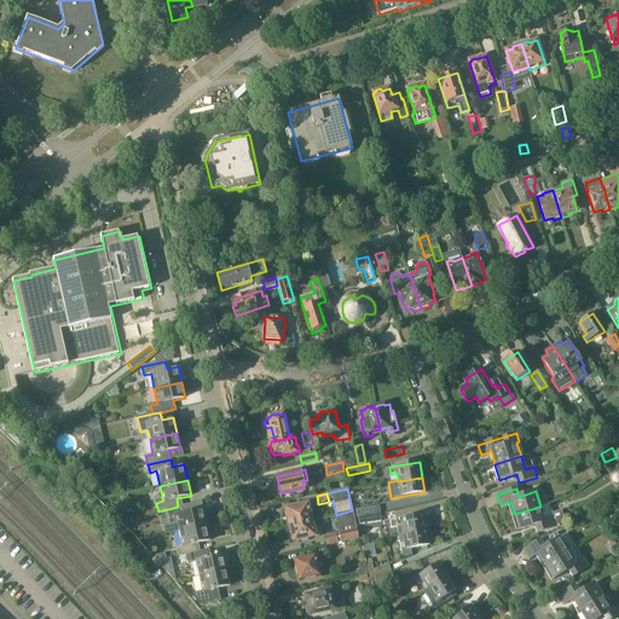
[(288,525),(311,520),(310,512),(314,510),(313,503),(287,509),(288,516),(285,518),(288,525)]
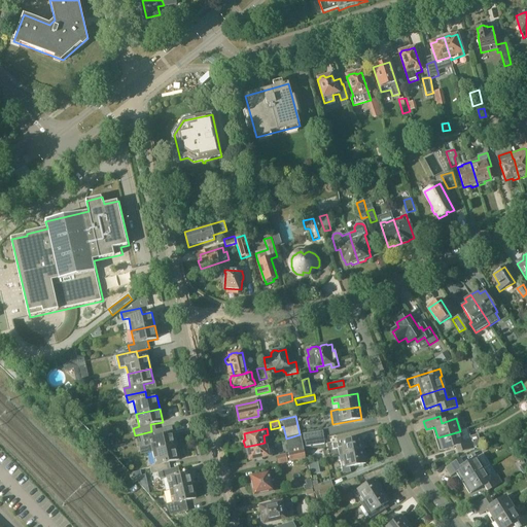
[(163,429),(151,431),(143,433),(146,447),(152,445),(154,452),(176,447),(174,433),(164,435),(163,429)]
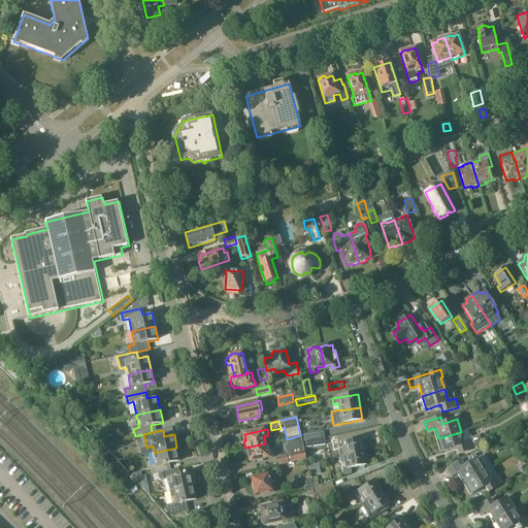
[(461,432),(438,438),(442,452),(457,448),(459,455),(475,450),(474,449),(483,446),(479,435),(471,438),(468,430),(461,432)]
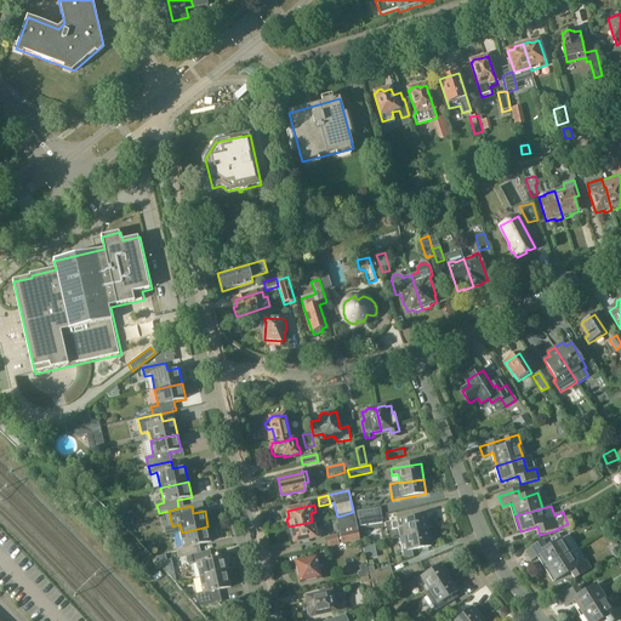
[(358,511),(359,518),(381,516),(381,507),(358,511)]
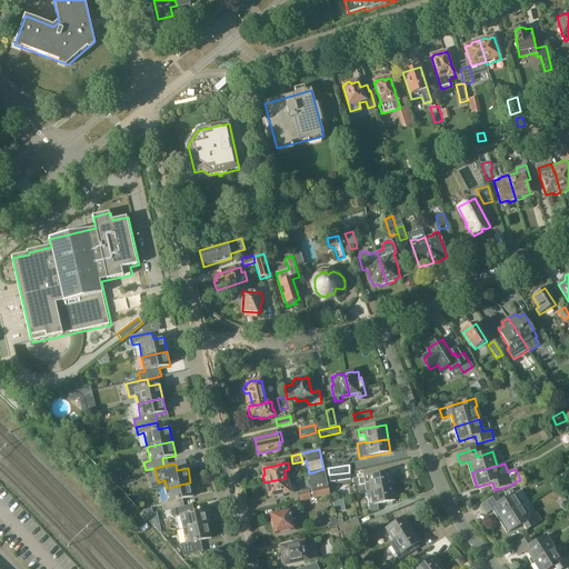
[(311,490),(313,498),(329,495),(323,469),(309,473),(312,490),(311,490)]
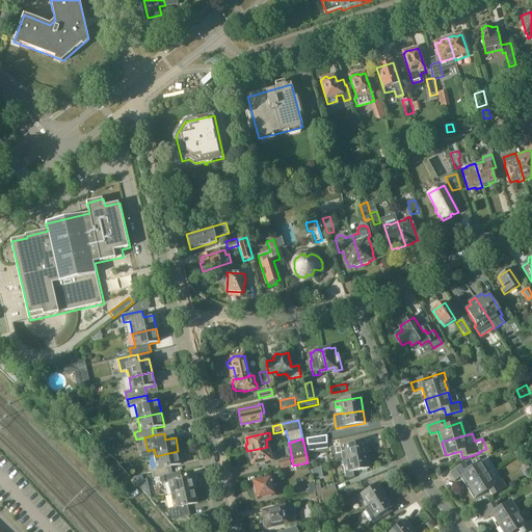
[(327,448),(326,442),(308,444),(308,451),(327,448)]
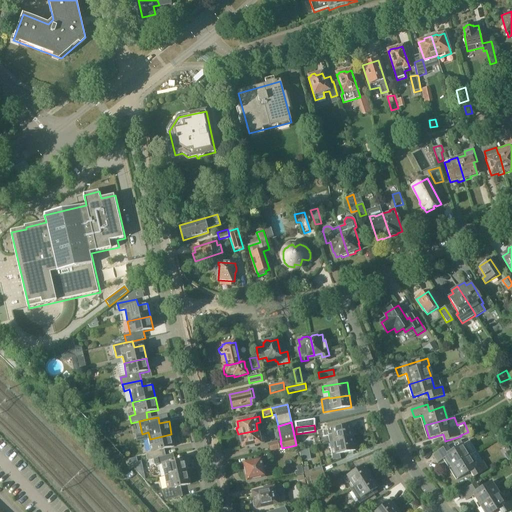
[(324,437),(328,436),(329,442),(333,441),(333,442),(353,438),(351,426),(323,431),(324,437)]
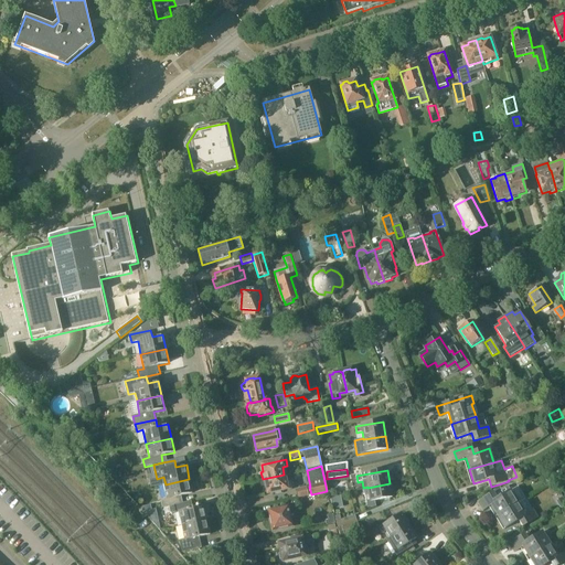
[(284,475),(263,479),(264,487),(267,487),(268,493),(292,488),(290,481),(286,482),(284,475)]
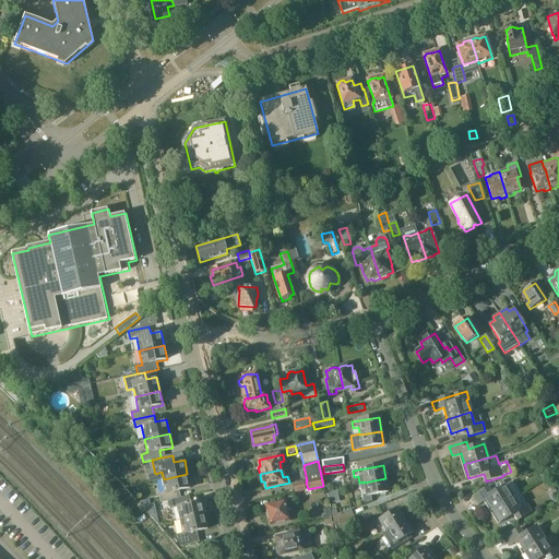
[(190,488),(187,474),(164,479),(166,494),(159,495),(162,502),(169,500),(181,498),(179,490),(190,488)]
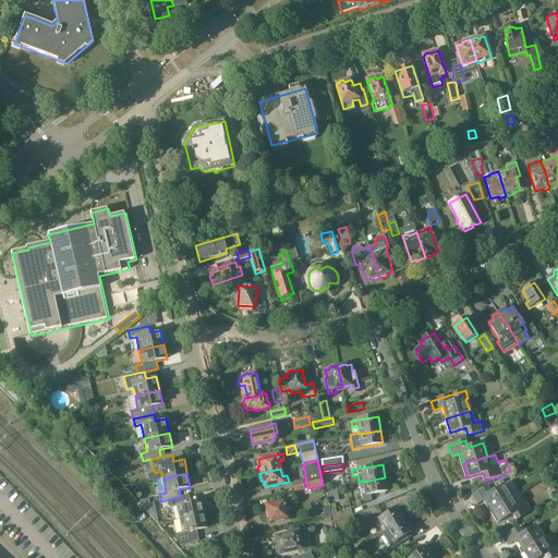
[(372,500),(371,495),(388,492),(385,477),(363,482),(363,481),(359,482),(363,502),(372,500)]
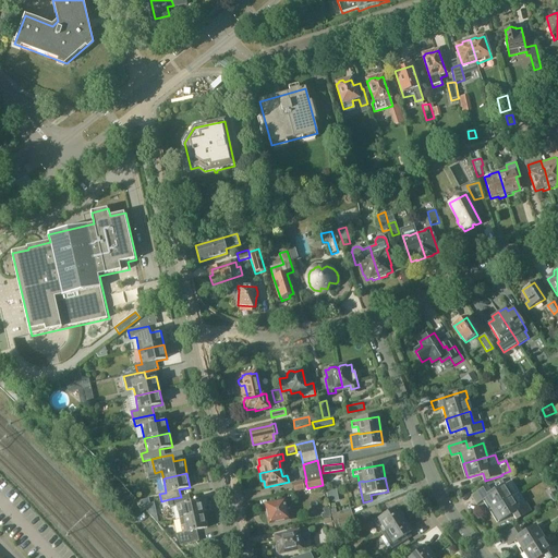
[(292,484),(294,492),(305,489),(303,481),(292,484)]
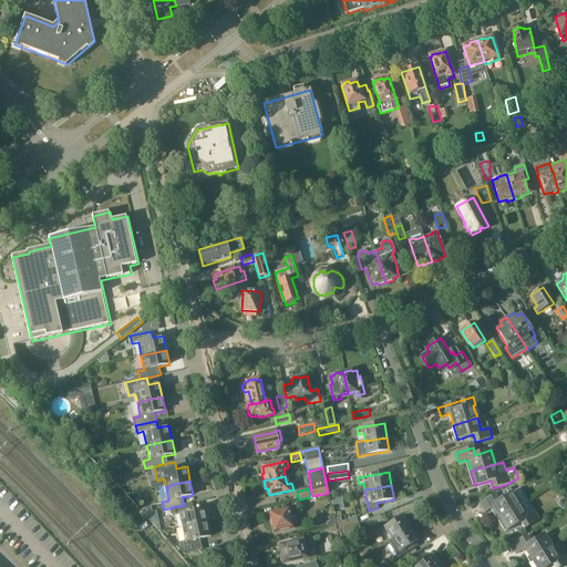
[(495,495),(480,504),(485,513),(493,508),(500,518),(521,505),(509,488),(495,495)]
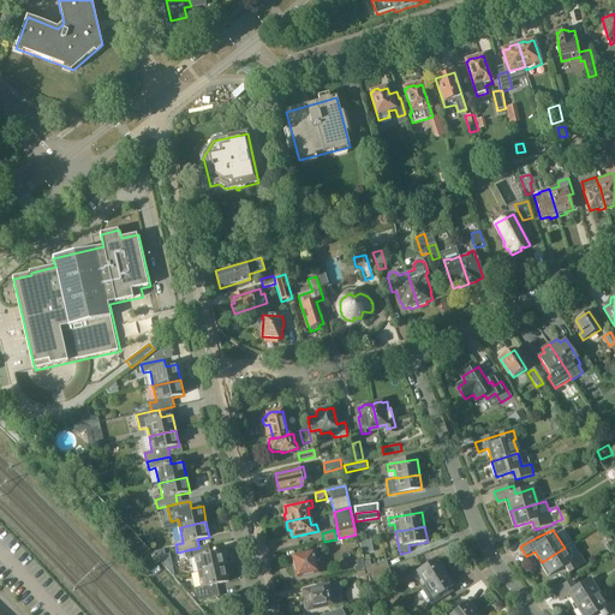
[(207,547),(199,548),(186,550),(187,559),(195,557),(198,573),(226,567),(222,551),(208,554),(207,547)]
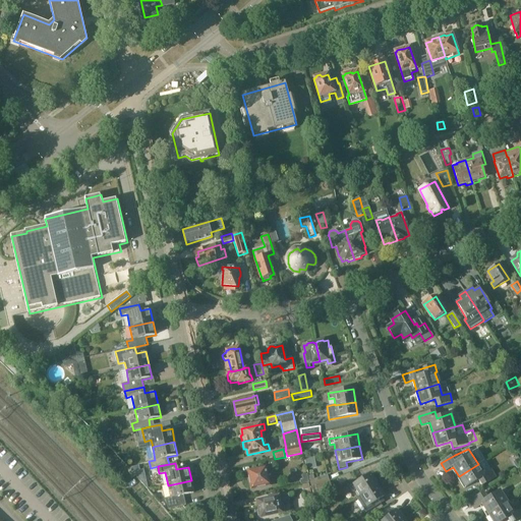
[(483,474),(478,464),(459,476),(466,488),(478,480),(482,485),(497,477),(491,469),(483,474)]
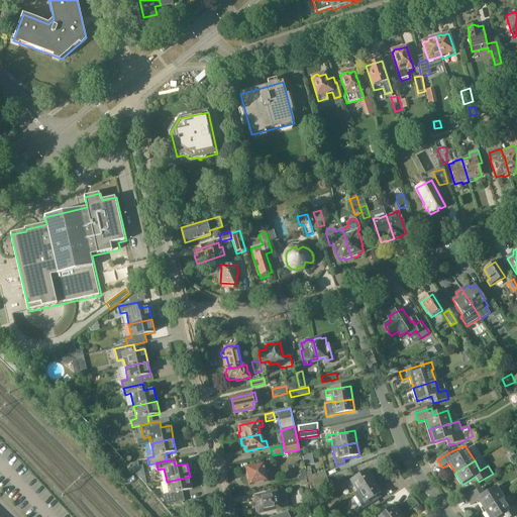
[(250,485),(268,481),(264,464),(246,468),(250,485)]
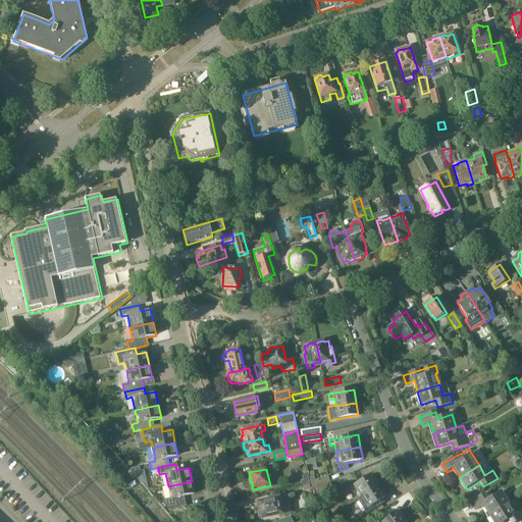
[(304,480),(301,481),(302,485),(309,483),(307,475),(303,476),(304,480)]
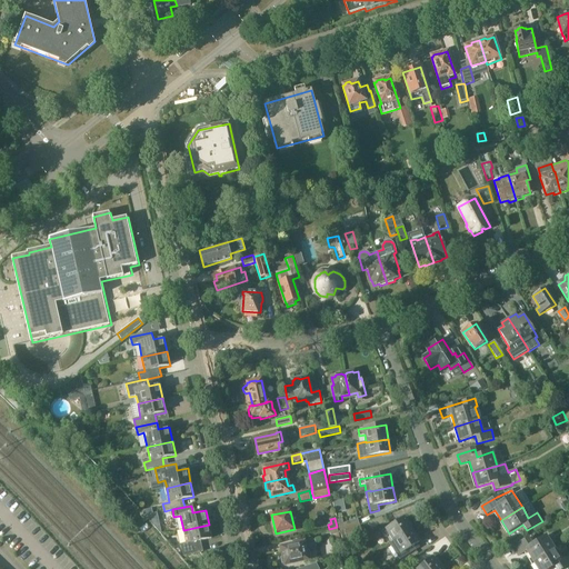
[(389,536),(393,541),(412,530),(411,529),(412,528),(411,525),(410,521),(407,519),(406,520),(405,518),(382,532),(386,537),(389,536)]
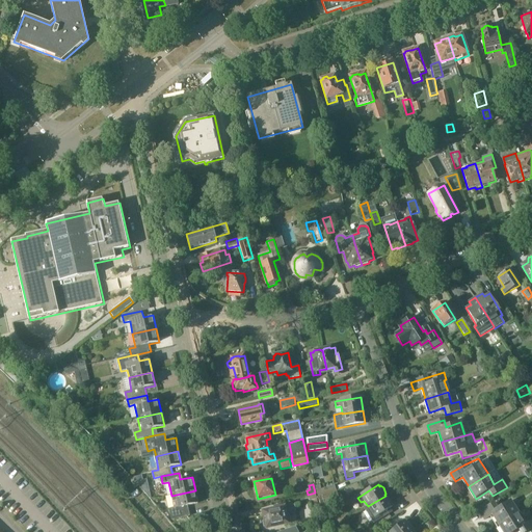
[(317,491),(316,491),(318,497),(322,496),(336,491),(335,485),(321,489),(320,490),(317,491)]
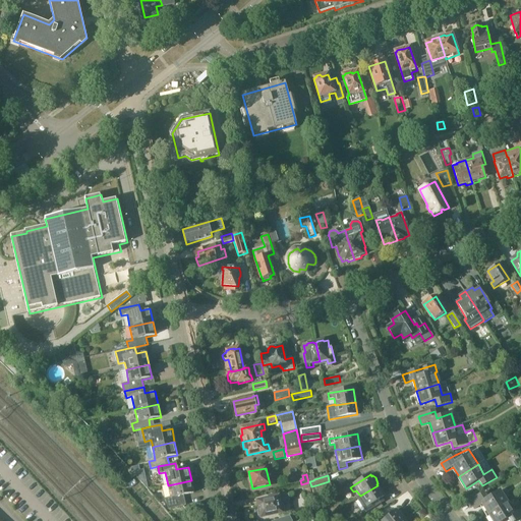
[(194,493),(191,480),(168,485),(171,498),(166,499),(169,509),(186,505),(184,496),(194,493)]
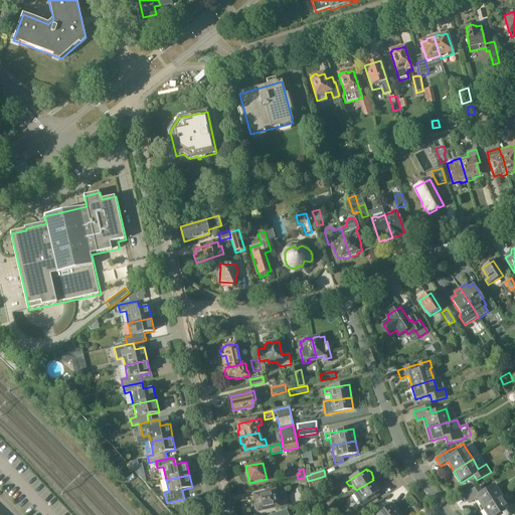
[(326,476),(325,476),(312,480),(314,488),(314,489),(328,485),(326,476)]
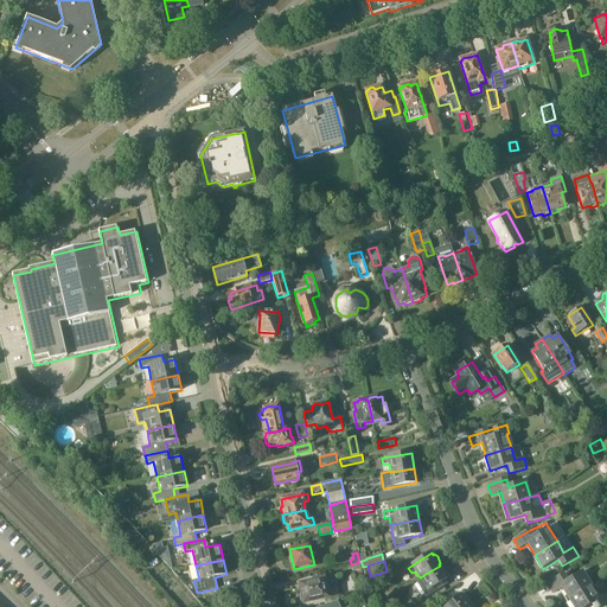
[(448,579),(440,566),(420,579),(420,577),(416,580),(427,598),(445,586),(442,582),(448,579)]
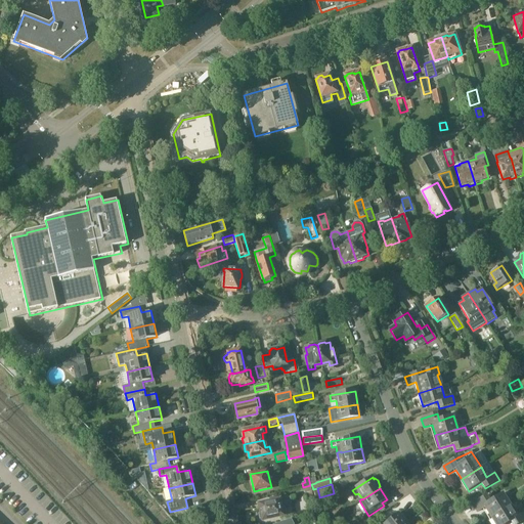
[(485,508),(491,517),(511,505),(504,493),(490,501),(487,495),(473,504),(478,512),(485,508)]
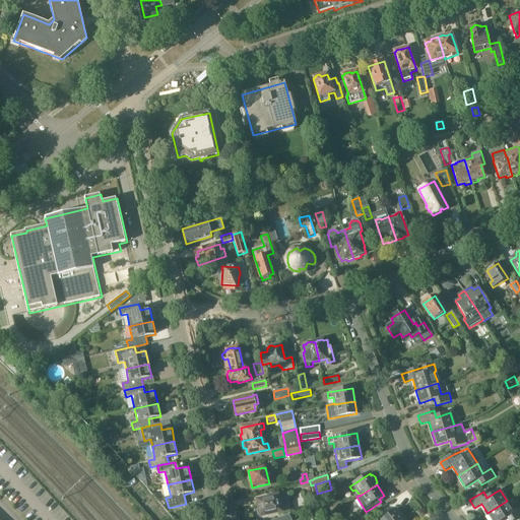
[(287,495),(283,496),(278,497),(278,496),(271,498),(271,497),(264,499),(257,501),(259,509),(257,510),(258,515),(261,516),(261,517),(281,512),(280,504),(289,502),(287,495)]
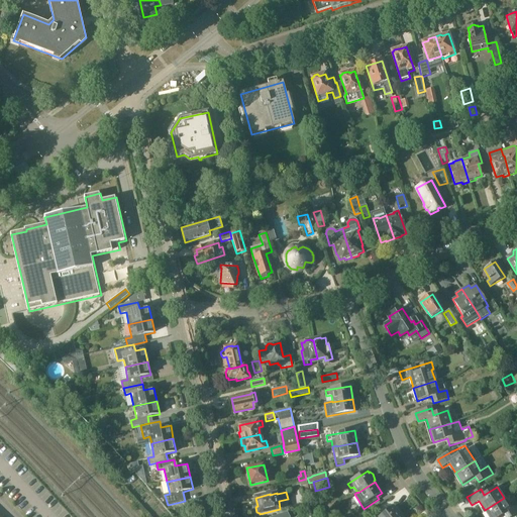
[(509,508),(504,498),(485,510),(488,516),(498,516),(504,514),(506,516),(511,516),(516,513),(516,503),(509,508)]
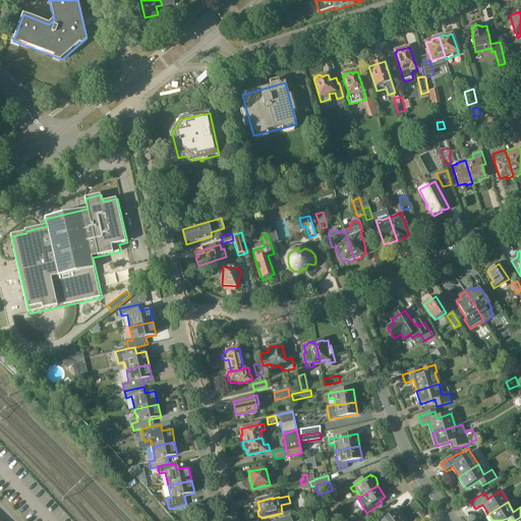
[(328,514),(323,511),(319,516),(323,519),(328,514)]
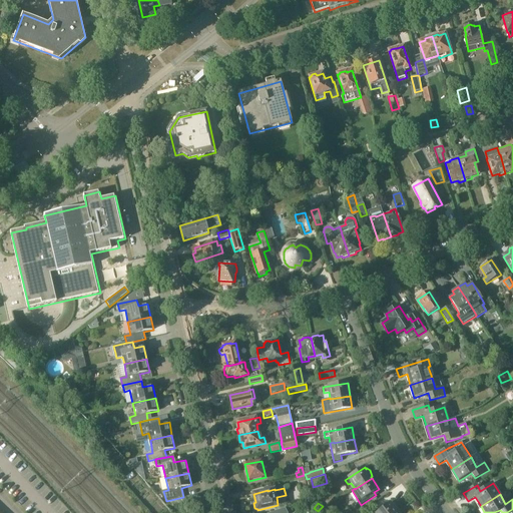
[(397,512),(398,512),(398,511),(397,508),(395,506),(393,504),(392,504),(391,503),(377,512),(397,512)]
